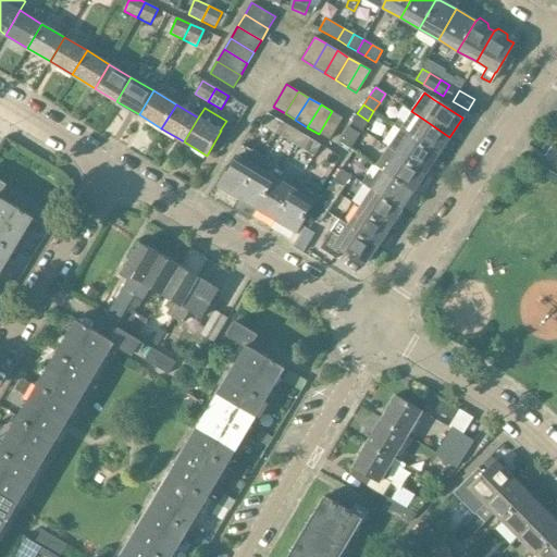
[(329,140),(343,118),(332,111),(319,134),(329,140)]
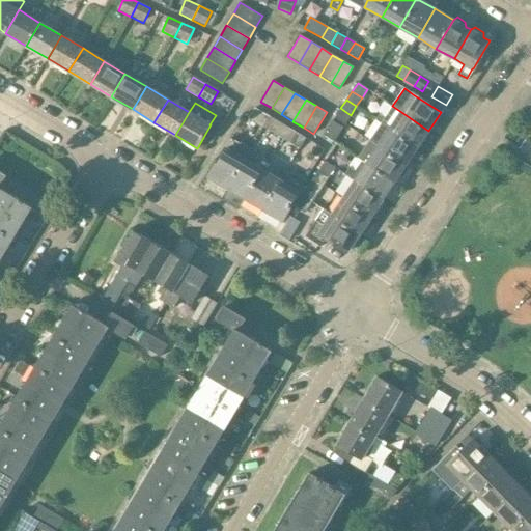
[(392,106),(381,123),(390,129),(417,147),(428,131),(401,112),(392,106)]
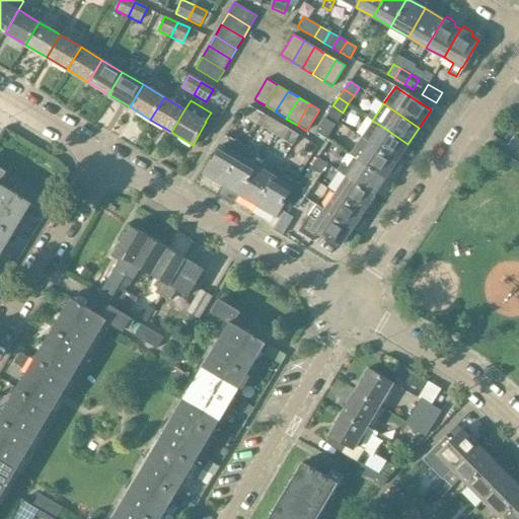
[(273,120),(264,114),(248,104),(242,116),(267,130),(273,120)]
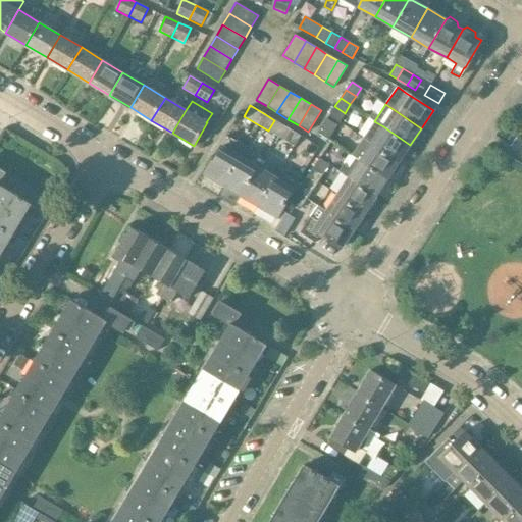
[(338,122),(345,113),(334,106),(328,115),(338,122)]
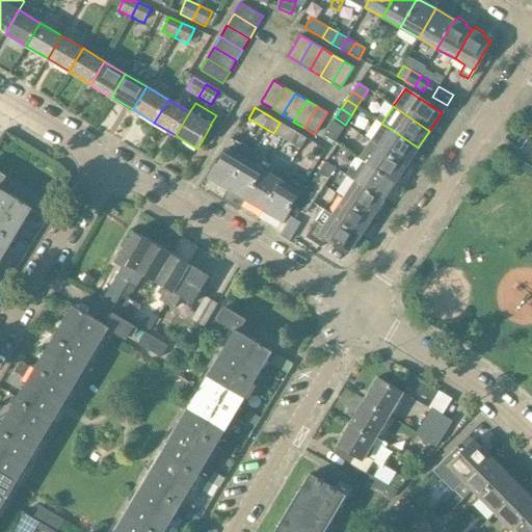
[(334,141),(342,128),(333,122),(323,135),(334,141)]
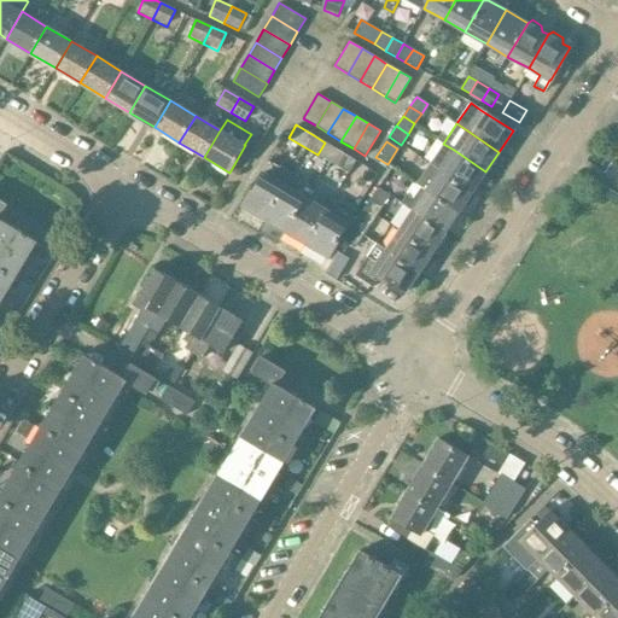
[(327,161),(334,149),(325,143),(318,155),(327,161)]
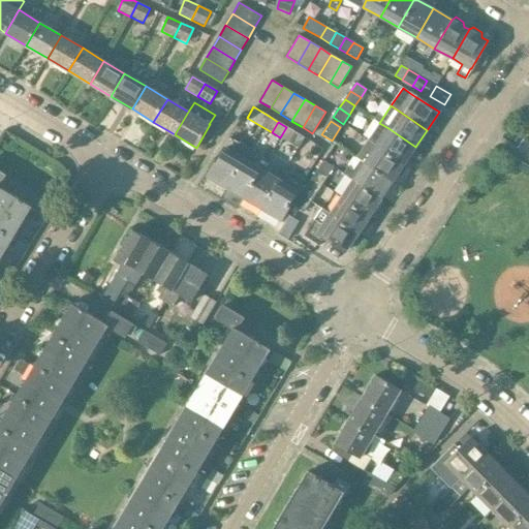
[(379,123),(368,141),(376,146),(404,164),(415,147),(389,128),(379,123)]
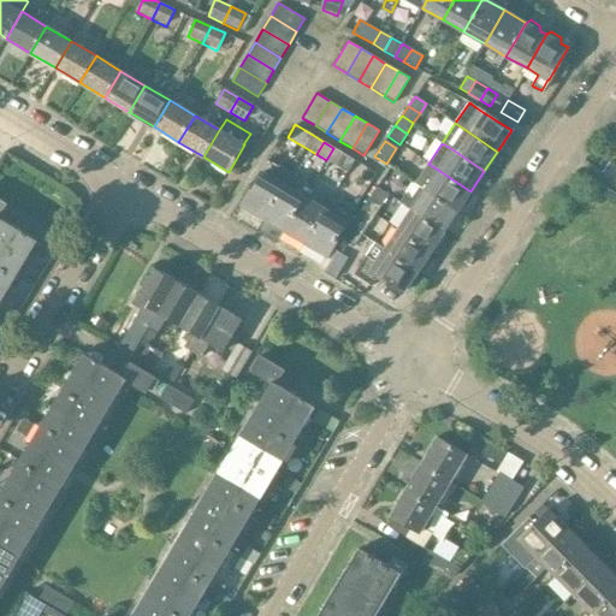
[(336,166),(344,154),(333,148),(326,160),(336,166)]
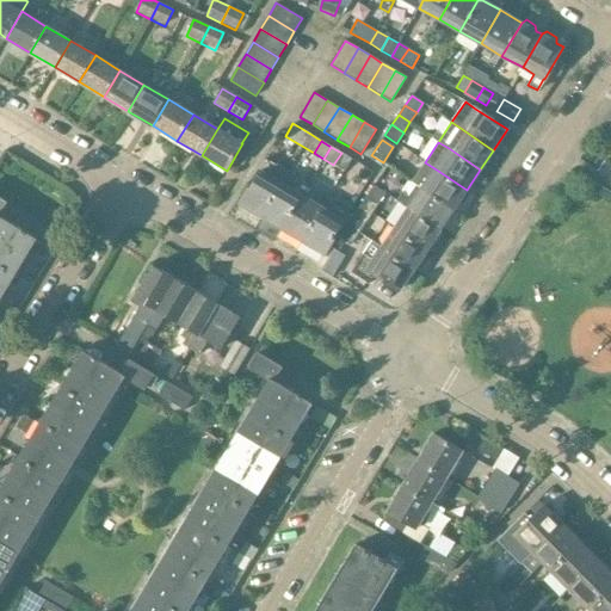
[(344,172),(351,159),(341,153),(333,165),(344,172)]
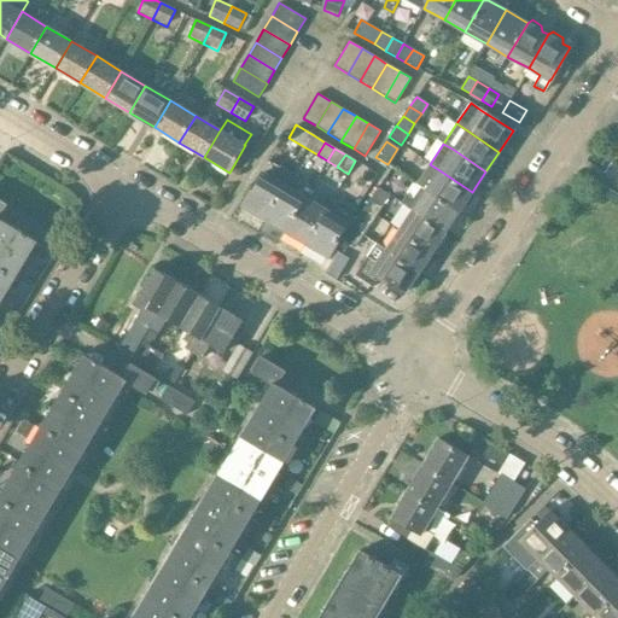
[(264,219),(285,185),(273,179),(280,167),(269,161),(262,173),(263,174),(244,205),(264,219)]
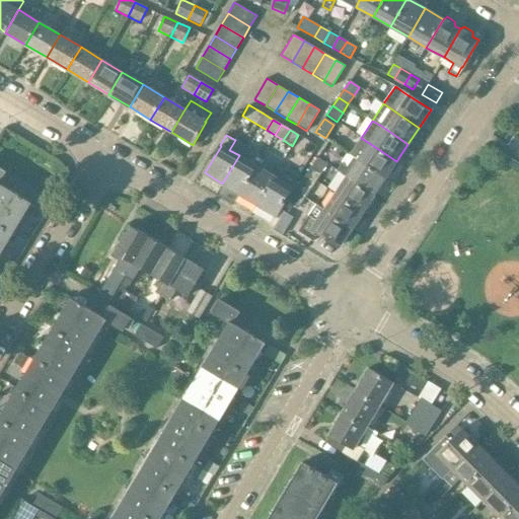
[(518,139),(514,136),(507,146),(518,154),(518,139)]
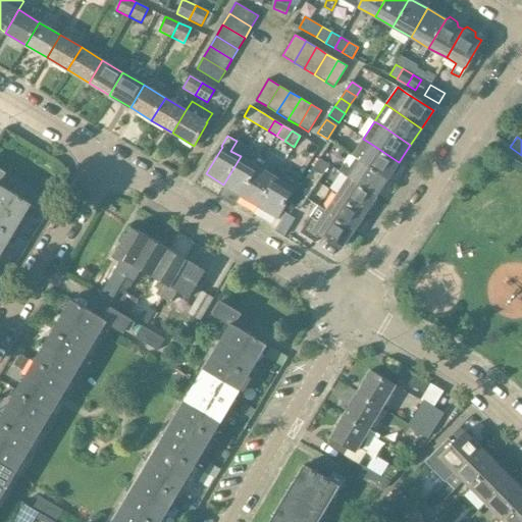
[(363,139),(352,155),(355,158),(387,179),(389,175),(395,175),(400,167),(398,163),(399,162),(371,144),(363,139)]
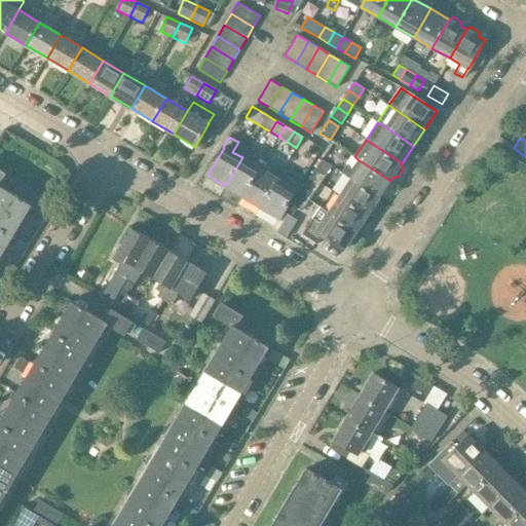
[(242,196),(259,168),(251,162),(256,153),(248,148),(242,157),(225,186),(242,196)]
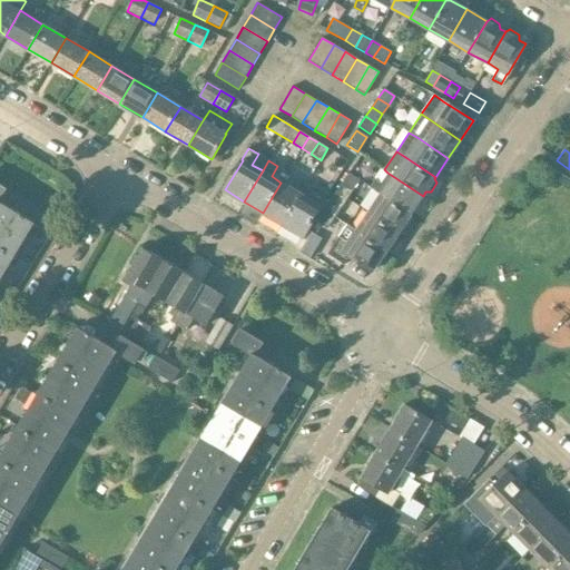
[(353,190),(360,180),(347,173),(342,183),(353,190)]
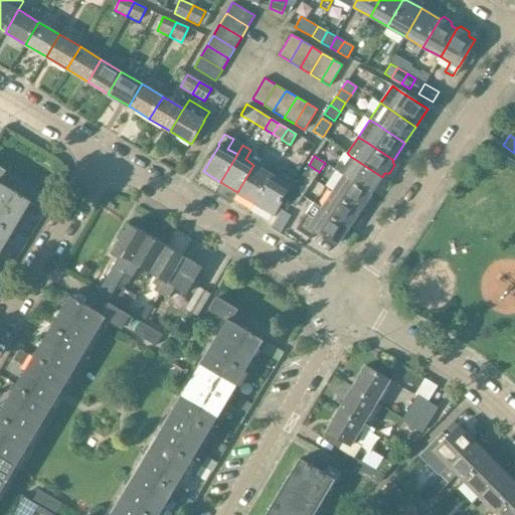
[(382,177),(350,156),(343,166),(339,163),(335,170),(344,176),(371,194),(382,177)]
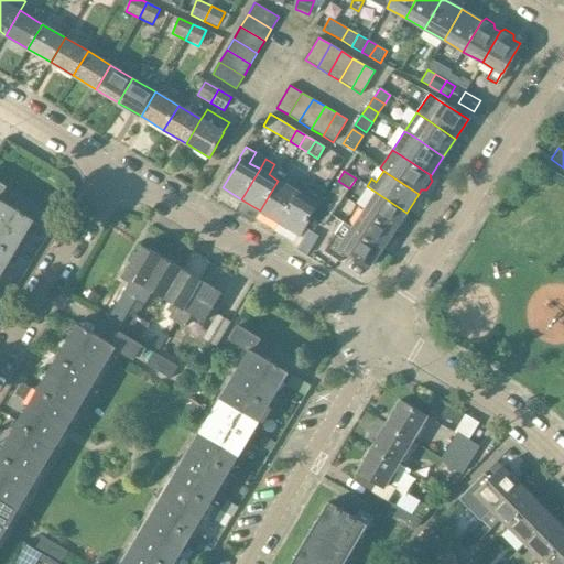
[(279,221),(297,192),(278,181),(260,210),(279,221)]
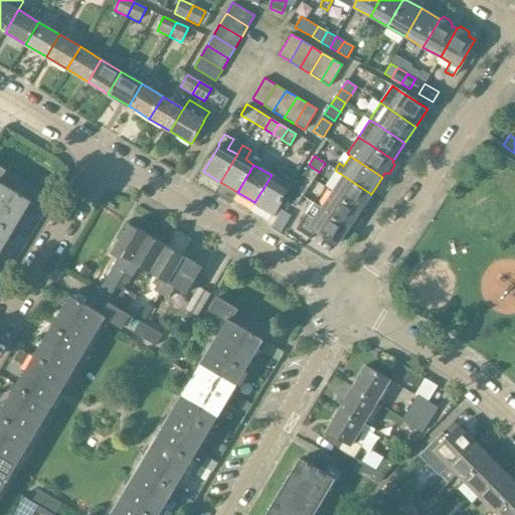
[(314,180),(319,172),(309,165),(304,173),(314,180)]
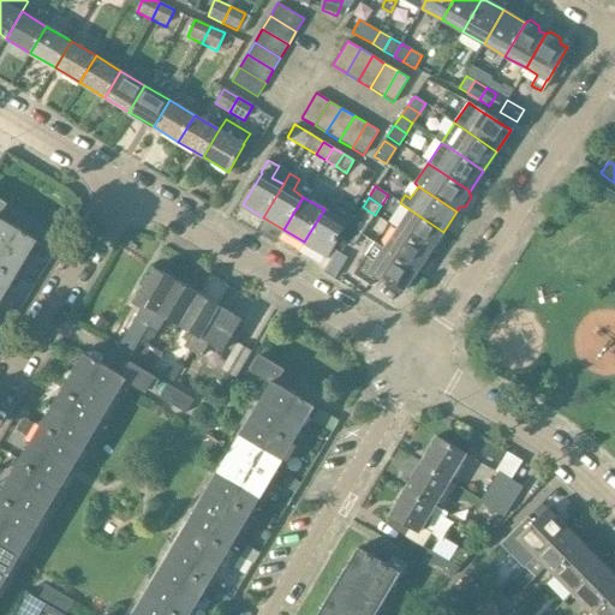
[(0,303),(39,239),(0,216),(0,214),(6,203),(0,199),(0,303)]
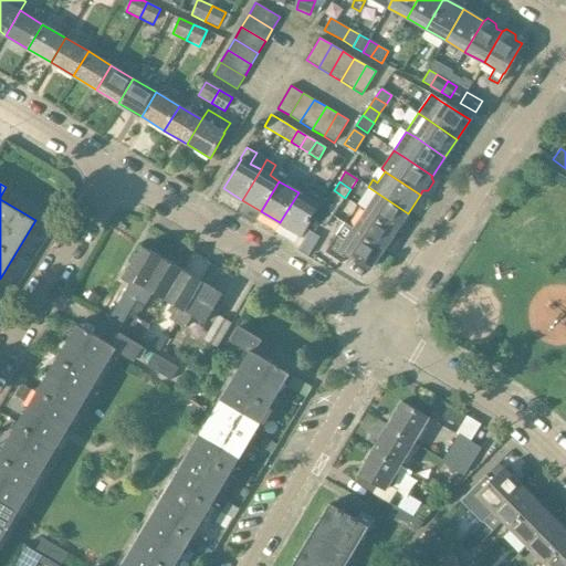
[(338,208),(345,198),(334,190),(327,200),(338,208)]
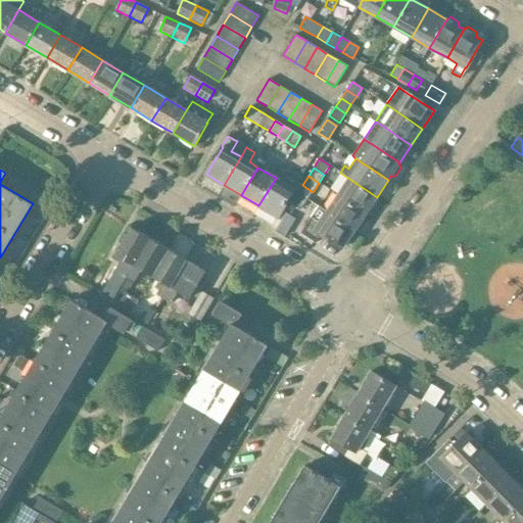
[(278,218),(294,189),(276,178),(258,205),(278,218)]
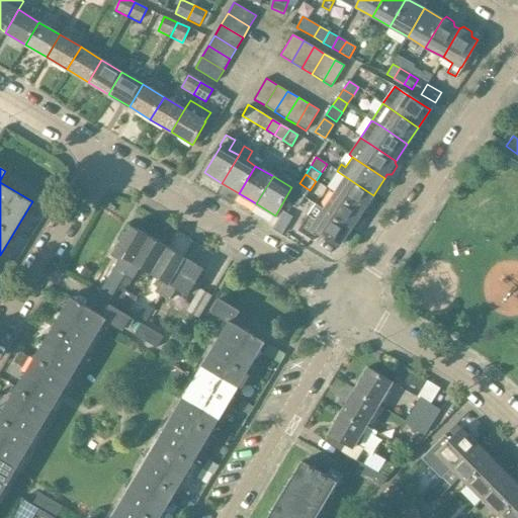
[(373,195),(346,177),(335,193),(362,211),(364,207),(369,207),(374,200),(372,195),(373,195)]
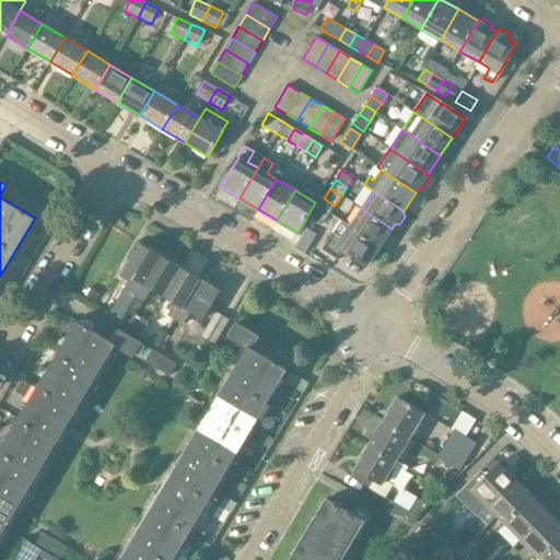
[(329,213),(335,206),(324,198),(318,207),(329,213)]
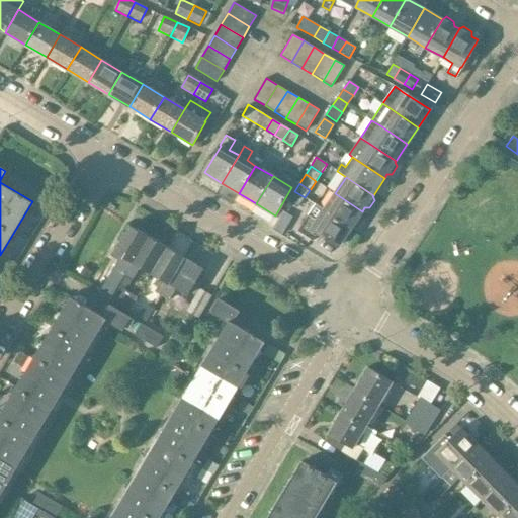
[(298,207),(305,197),(294,191),(288,201),(298,207)]
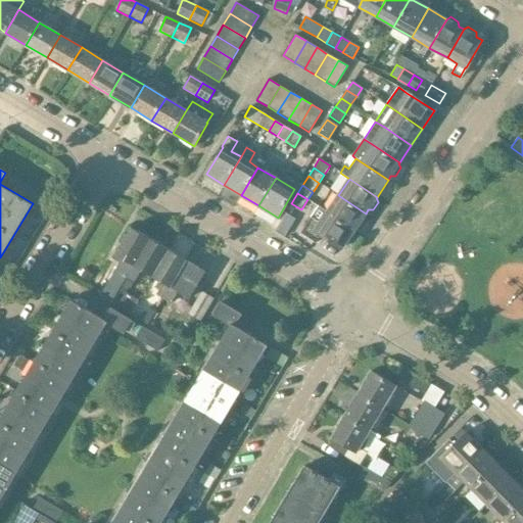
[(366,214),(338,195),(327,212),(354,230),(366,214)]
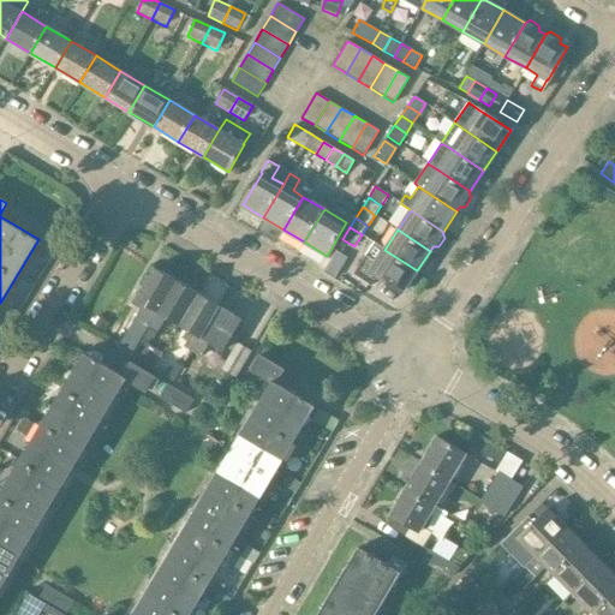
[(417,270),(384,250),(374,243),(352,274),(371,286),(378,275),(402,292),(407,285),(412,286),(418,276),(417,272),(417,270)]
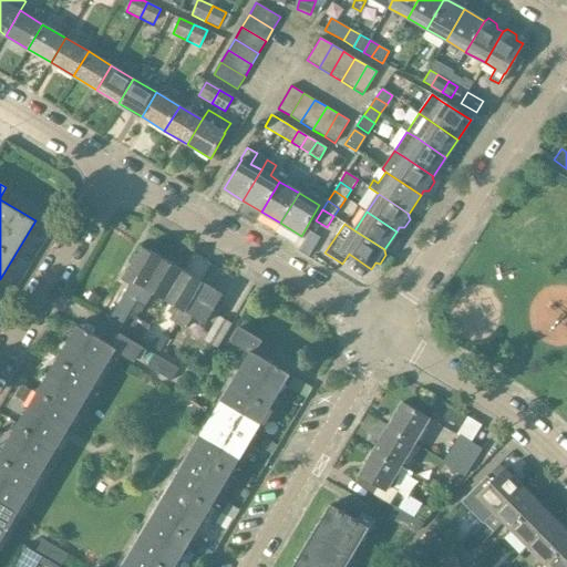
[(143,246),(125,276),(137,282),(130,296),(131,296),(125,305),(132,309),(137,300),(138,300),(163,258),(143,246)]
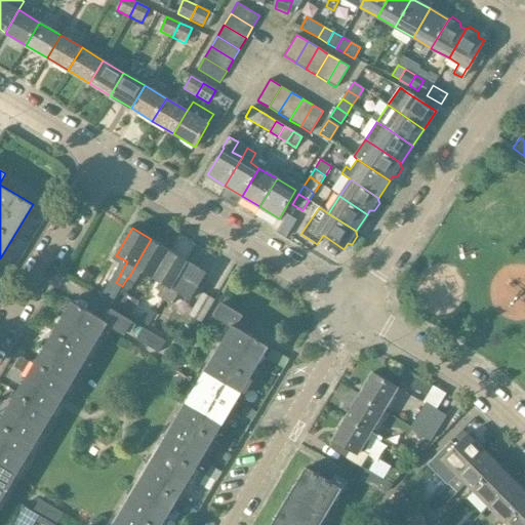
[(128,278),(124,286),(130,290),(135,282),(143,271),(153,277),(169,250),(151,239),(128,278)]
